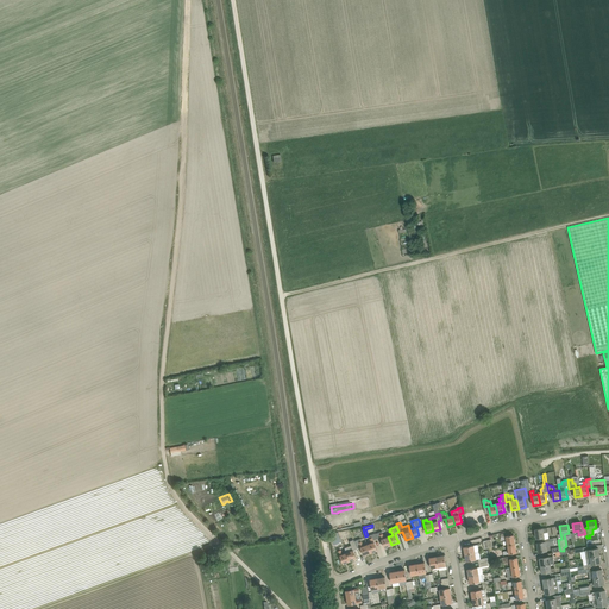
[(545,533),(548,532),(547,528),(535,529),(537,539),(545,537),(545,533)]
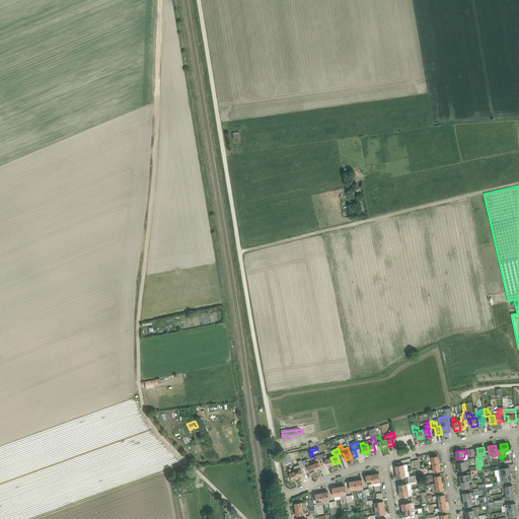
[(326,455),(325,453),(320,454),(321,459),(324,458),(325,459),(327,466),(334,464),(330,457),(327,458),(326,455)]
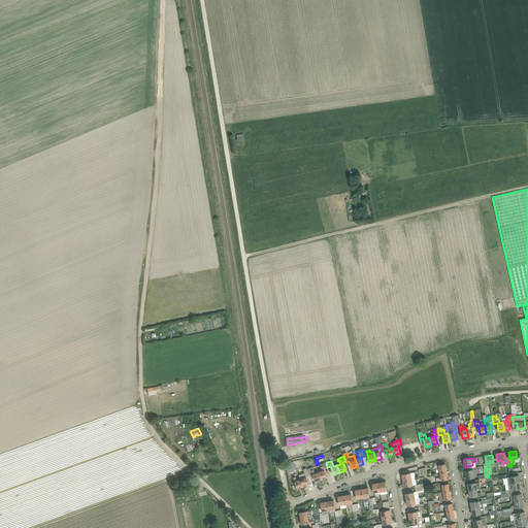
[(324,468),(327,467),(326,462),(325,462),(320,464),(321,467),(322,470),(319,472),(322,480),(327,476),(325,469),(325,470),(324,468)]
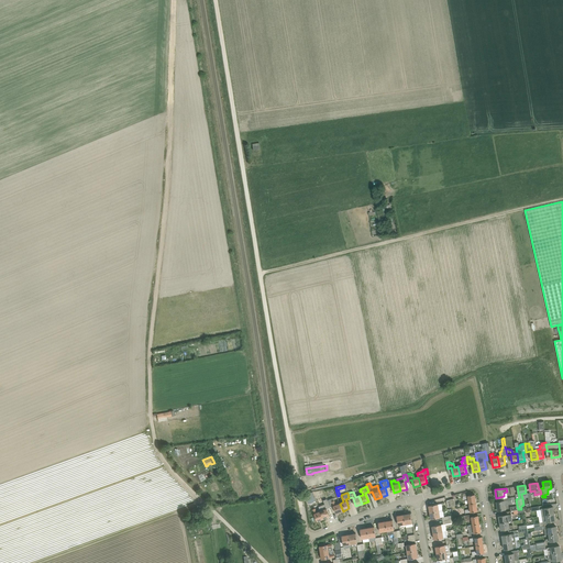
[(467,496),(466,493),(462,494),(463,499),(468,498),(470,504),(476,503),(475,494),(467,496)]
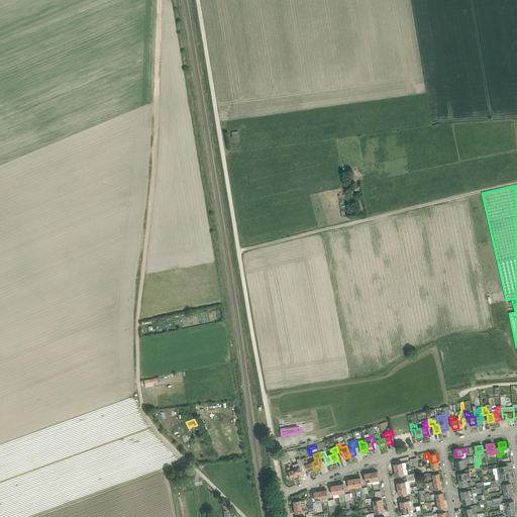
[(311,458),(307,459),(306,457),(305,457),(304,455),(300,456),(303,466),(306,464),(309,472),(315,470),(312,462),(311,458)]
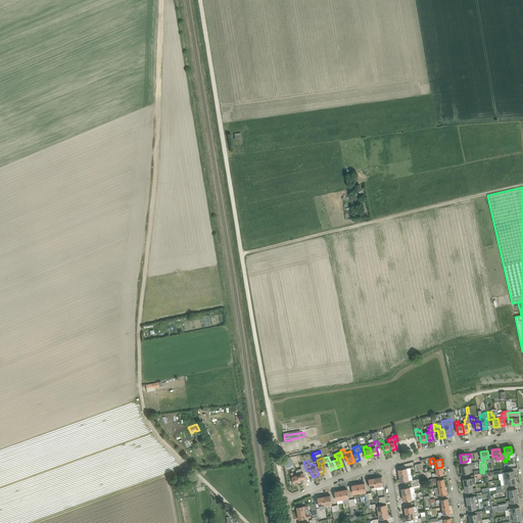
[(303,472),(306,471),(303,462),(302,462),(297,464),(301,473),(298,475),(300,482),(306,479),(303,472)]
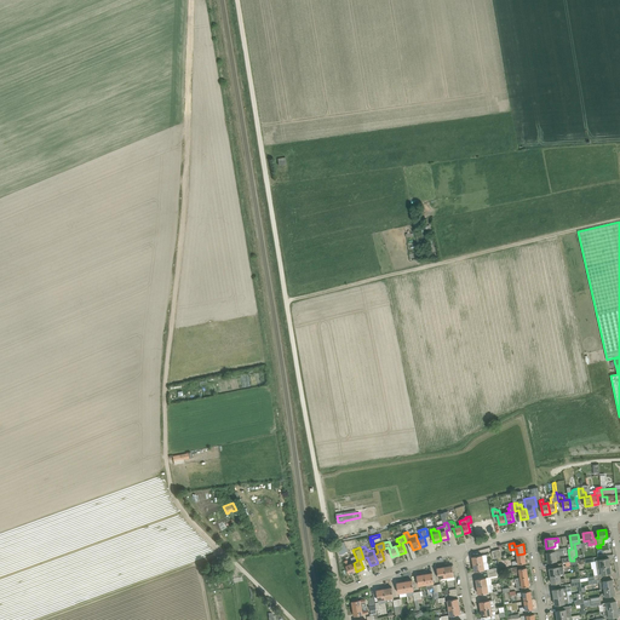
[(547,552),(549,562),(557,561),(556,555),(564,554),(563,550),(547,552)]
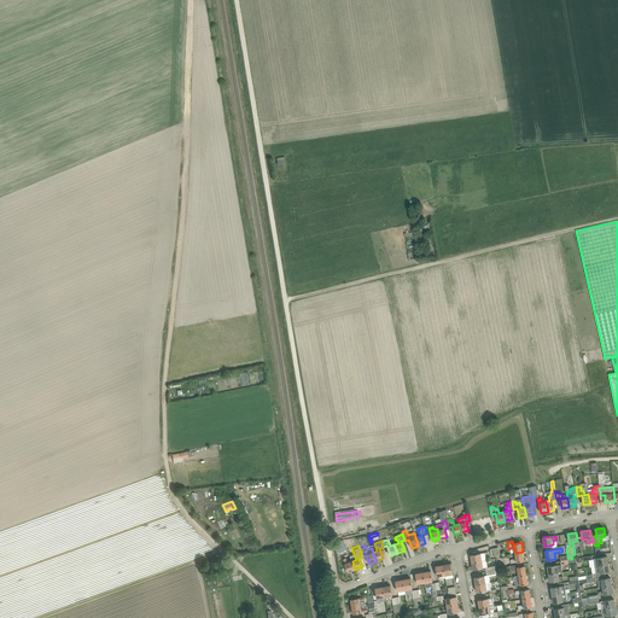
[(523,552),(516,553),(516,559),(511,559),(511,563),(517,561),(517,563),(524,561),(523,552)]
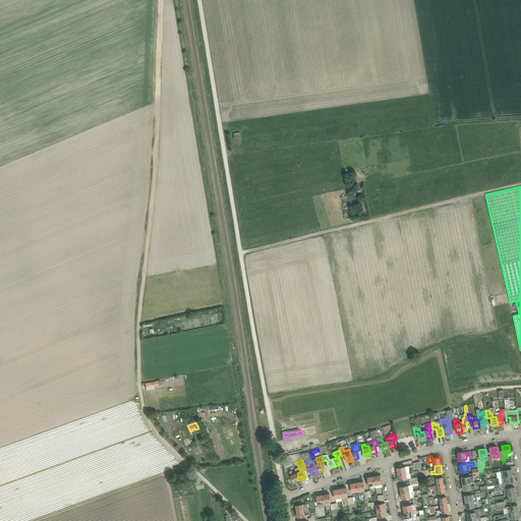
[(294,482),(299,480),(297,473),(293,474),(292,470),(289,471),(291,475),(294,482)]
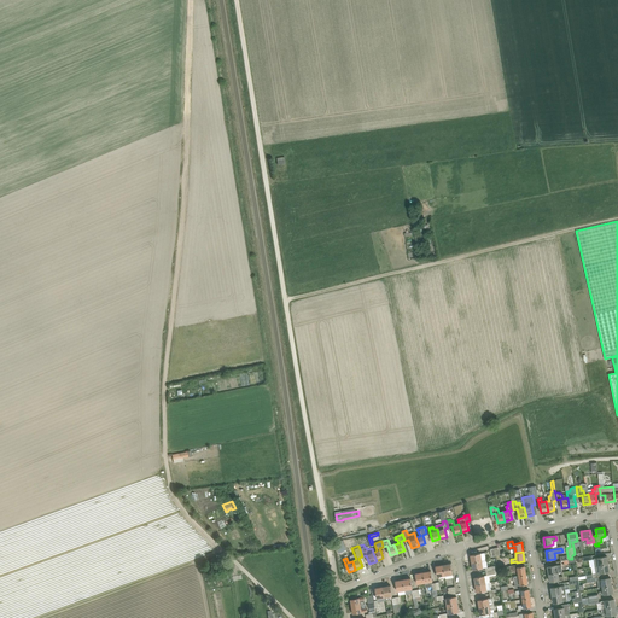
[(600,573),(604,572),(610,571),(608,564),(595,566),(595,570),(596,573),(600,572),(600,573)]
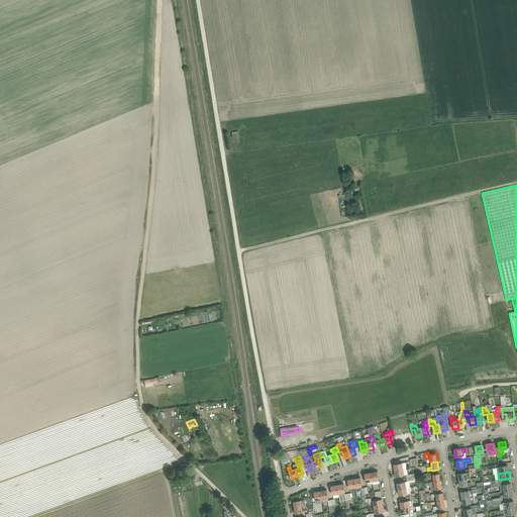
[(366,483),(367,483),(367,486),(373,485),(373,482),(371,473),(365,474),(366,483)]
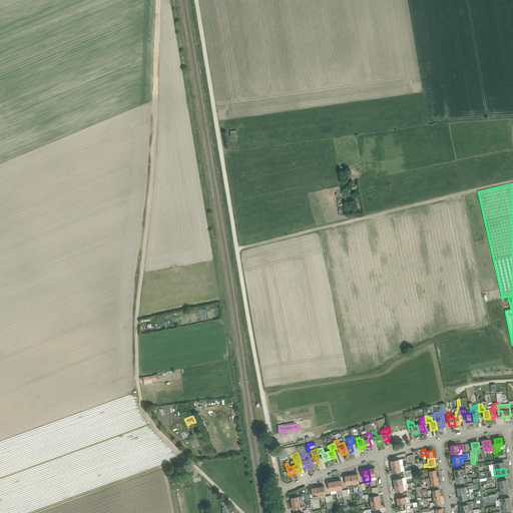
[(430,474),(431,478),(437,477),(436,470),(430,471),(429,469),(423,470),(424,475),(430,474)]
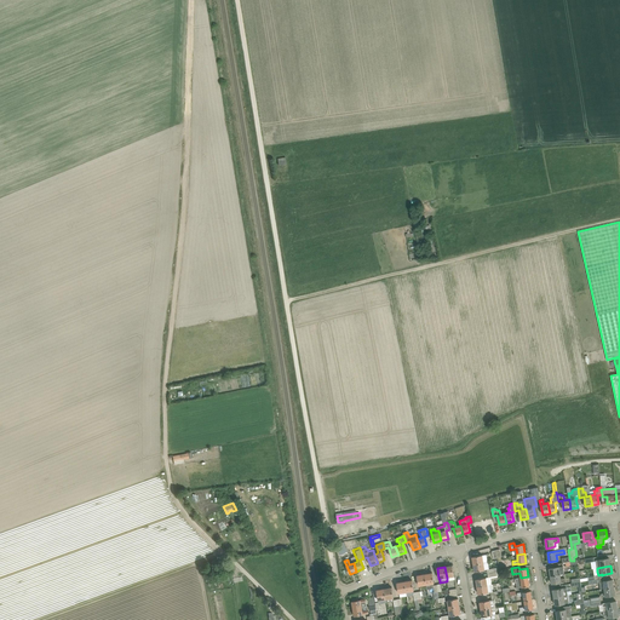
[(477,586),(492,584),(491,578),(498,577),(498,572),(488,573),(488,578),(476,579),(477,586)]
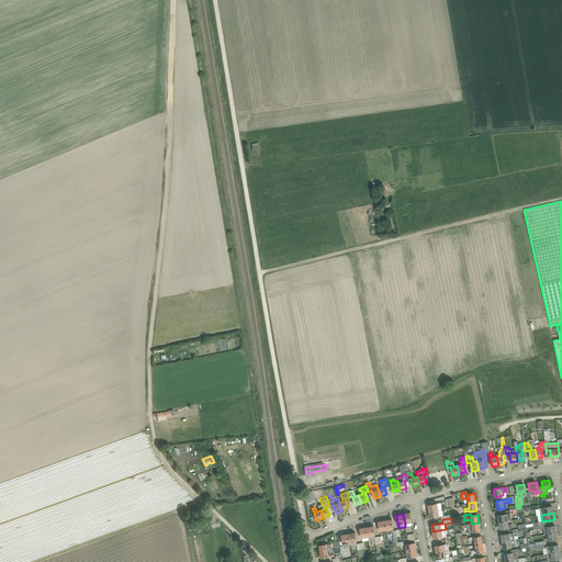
[(508,525),(508,520),(512,520),(512,519),(499,521),(501,529),(509,528),(509,527),(513,527),(513,524),(508,525)]
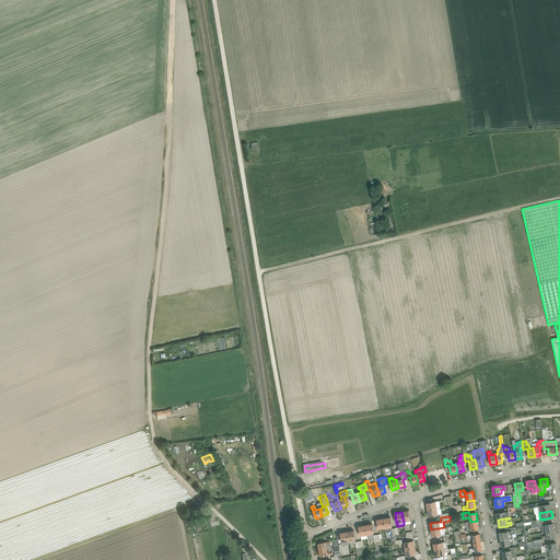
[(477,521),(470,522),(465,523),(466,528),(467,531),(471,531),(478,529),(477,521)]
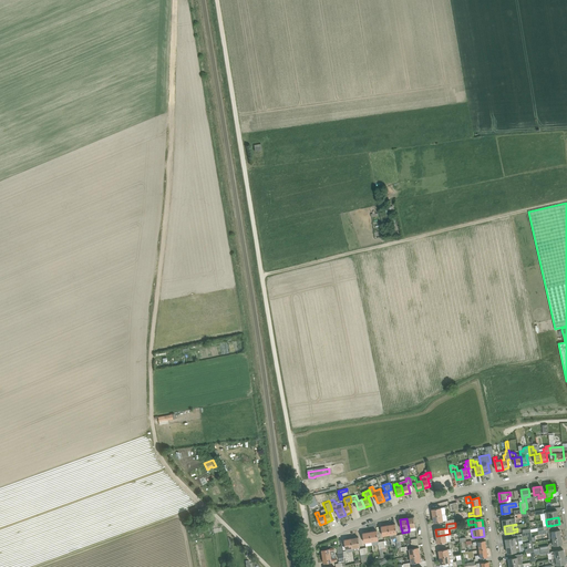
[(552,532),(548,533),(549,539),(553,538),(562,537),(560,529),(552,532)]
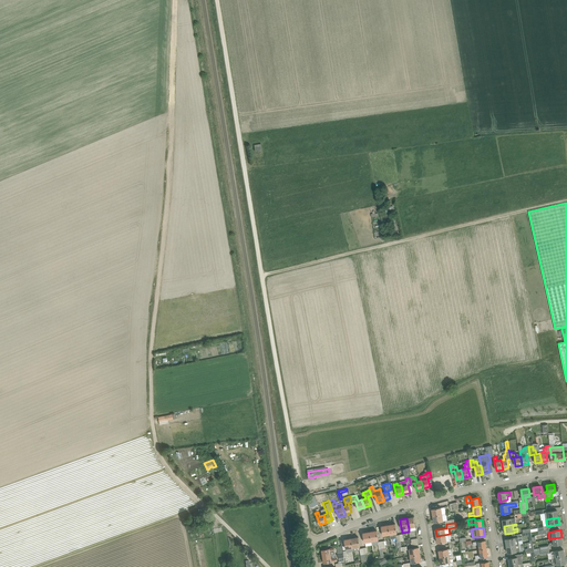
[(453,540),(451,540),(450,534),(436,536),(437,543),(449,542),(450,545),(454,544),(460,543),(460,539),(453,540)]
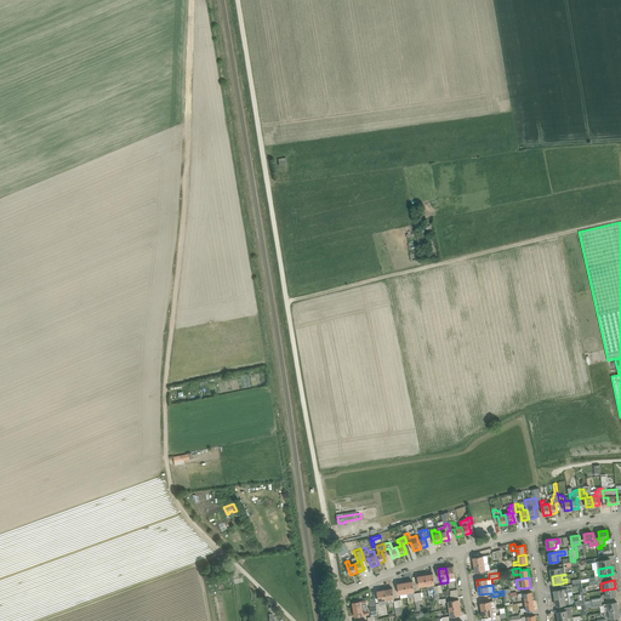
[(554,591),(556,598),(569,596),(568,592),(568,588),(554,591)]
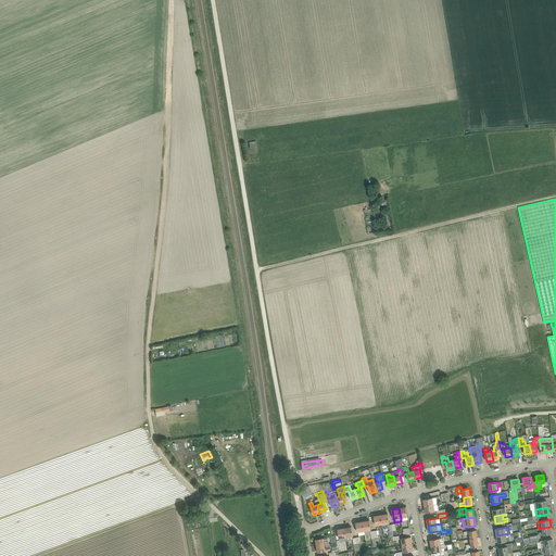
[(543,534),(552,533),(551,527),(542,528),(543,532),(539,532),(540,535),(543,534)]
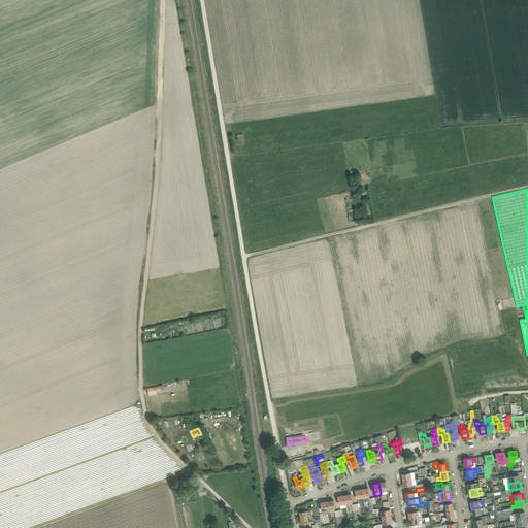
[(446,507),(447,512),(453,510),(452,503),(447,504),(440,505),(441,507),(446,507)]
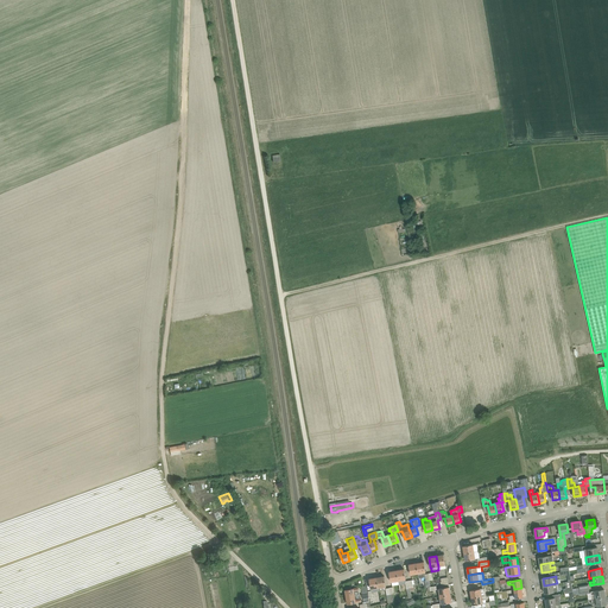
[(557,588),(557,583),(544,586),(545,593),(553,591),(558,590),(557,588)]
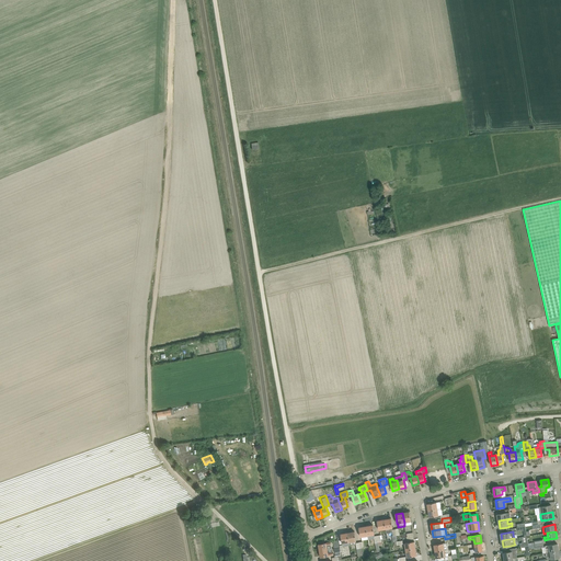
[(483,551),(481,542),(474,544),(476,549),(470,550),(471,553),(476,552),(483,551)]
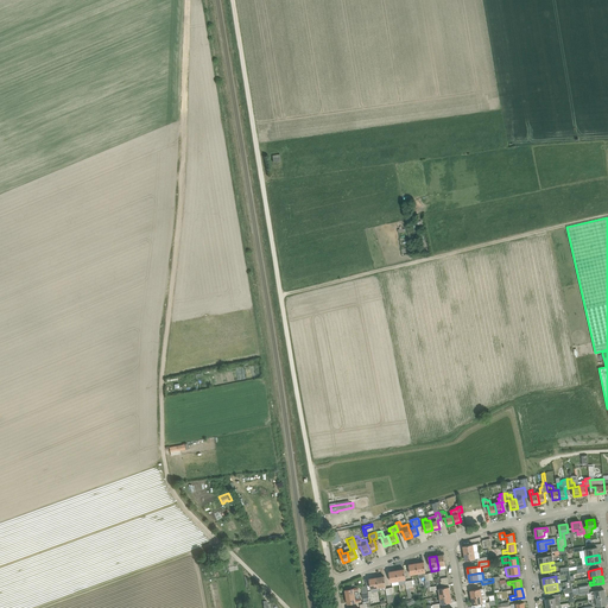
[(591,591),(591,595),(593,599),(606,597),(605,589),(595,591),(591,591)]
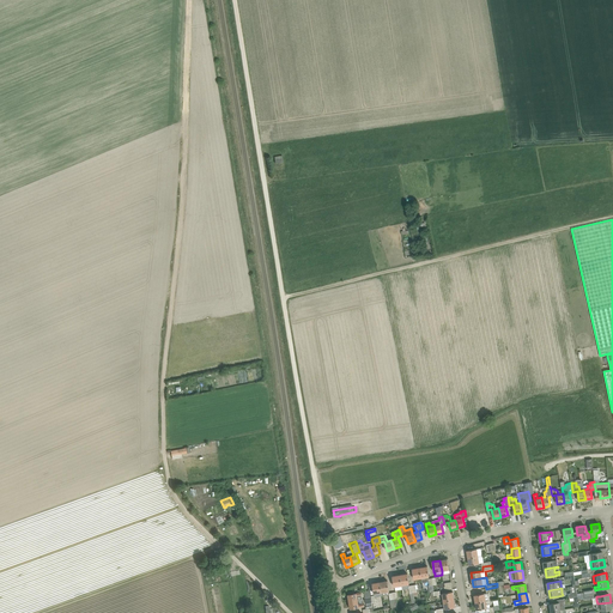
[(486,605),(491,604),(491,600),(486,601),(475,602),(477,610),(487,608),(486,605)]
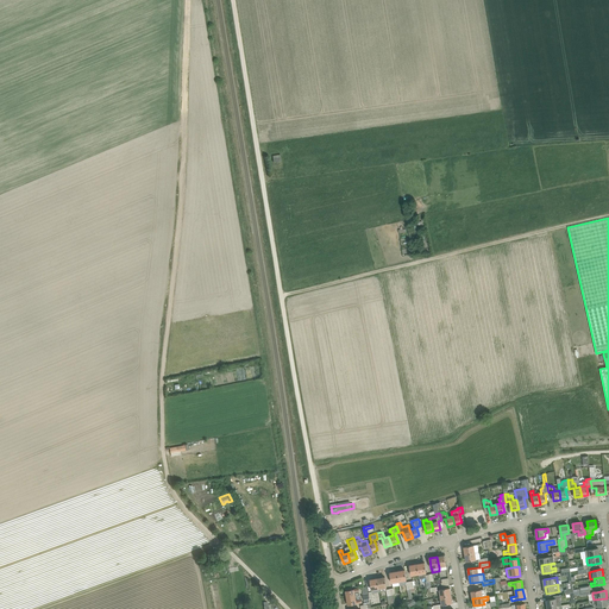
[(560,601),(560,598),(546,600),(547,608),(557,606),(557,602),(560,601)]
